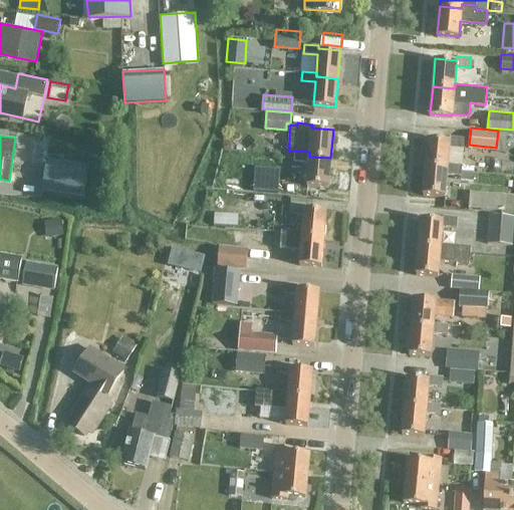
[(426,166),(447,168),(448,163),(462,164),(464,137),(450,136),(449,140),(428,138),(426,166)]
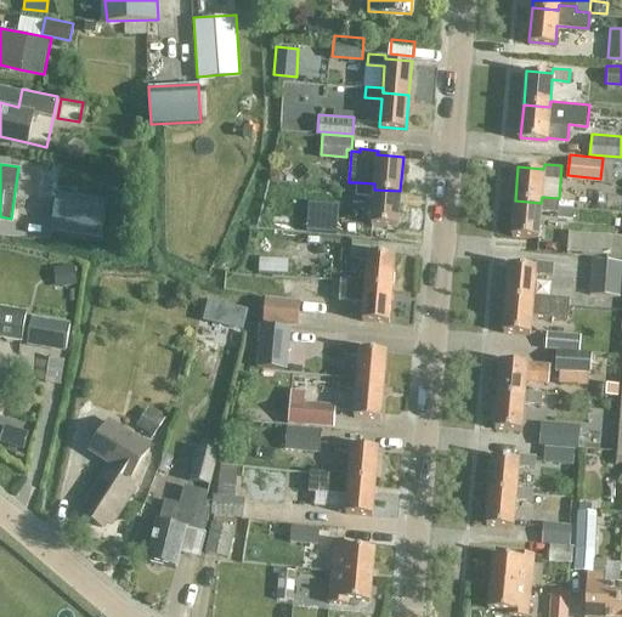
[(397,225),(400,191),(374,190),(374,184),(357,182),(356,193),(373,194),(371,222),(397,225)]
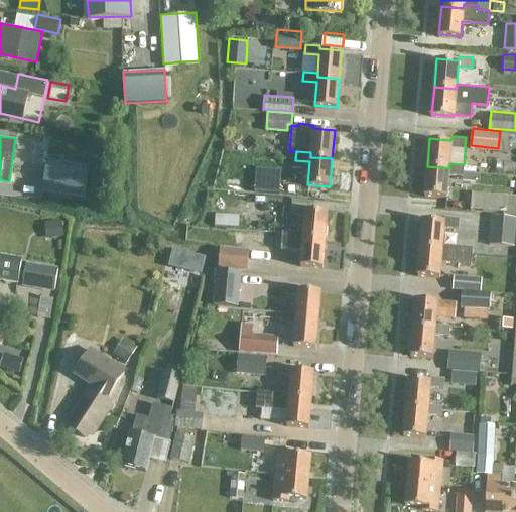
[(87,164),(46,159),(42,188),(82,195),(87,164)]
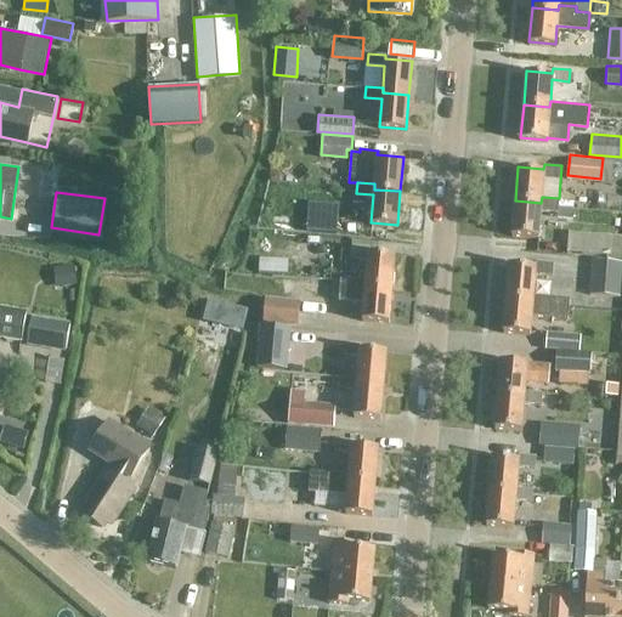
[(558,204),(559,198),(542,197),(541,203),(515,201),(512,233),(538,236),(541,208),(558,210),(558,214),(572,215),(572,205),(558,204)]
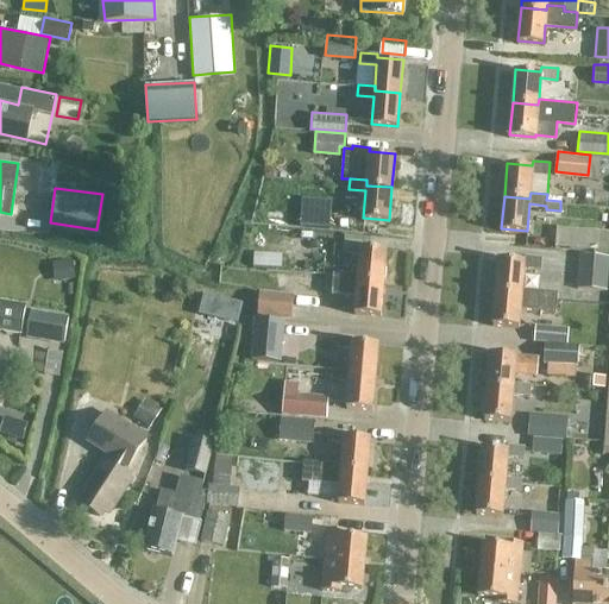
[(302,195),(300,224),(330,226),(332,197),(302,195)]
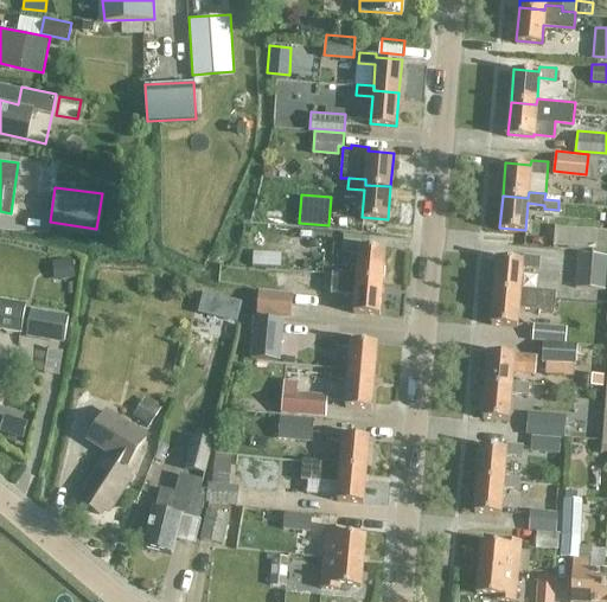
[(554,244),(606,248),(606,228),(555,224),(554,244)]
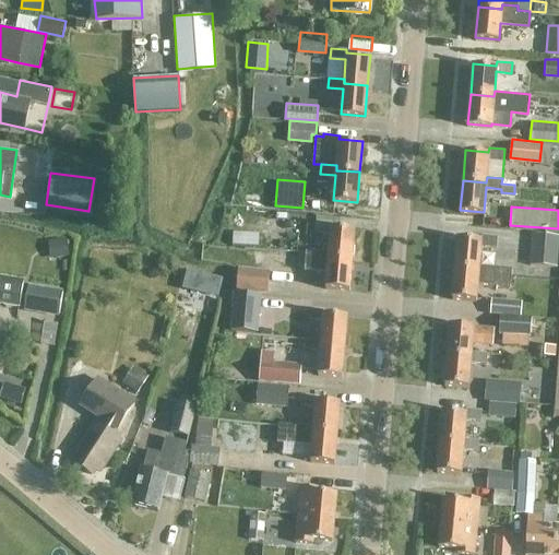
[(352,258),(355,228),(331,226),(332,222),(316,221),(316,231),(330,232),(329,251),(329,256),(352,258)]
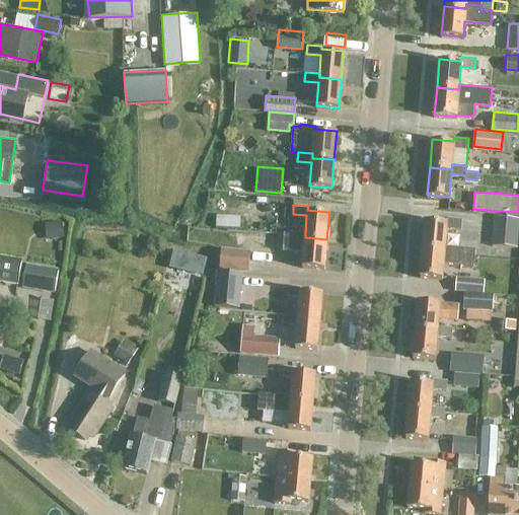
[(216,214),(216,226),(240,227),(240,215),(216,214)]
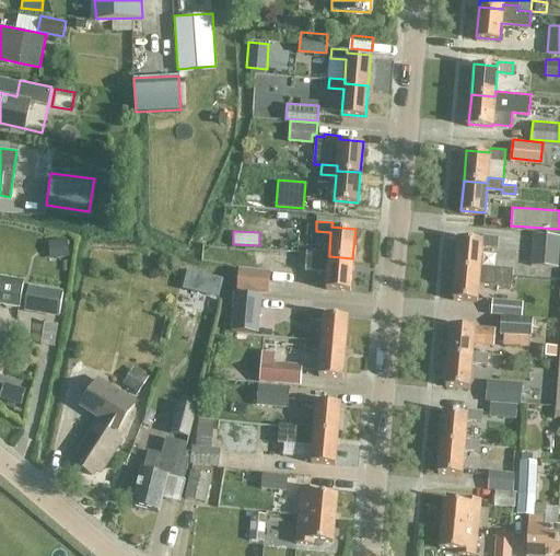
[(531,263),(559,264),(559,245),(559,233),(533,232),(531,263)]
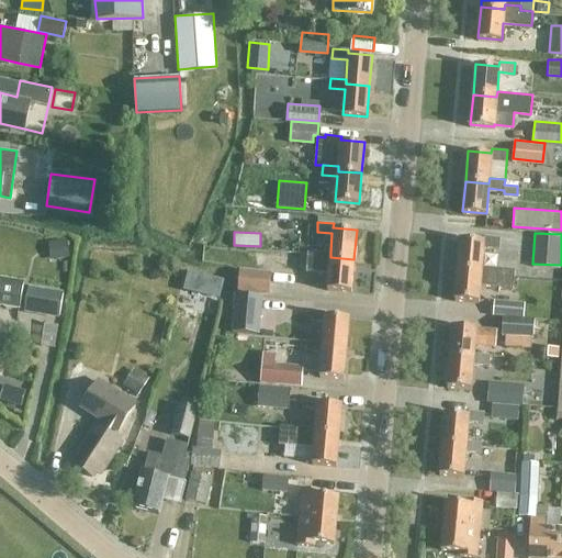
[(498,247),(499,237),(484,235),(483,240),(460,237),(457,268),(481,270),(482,266),(483,246),(498,247)]
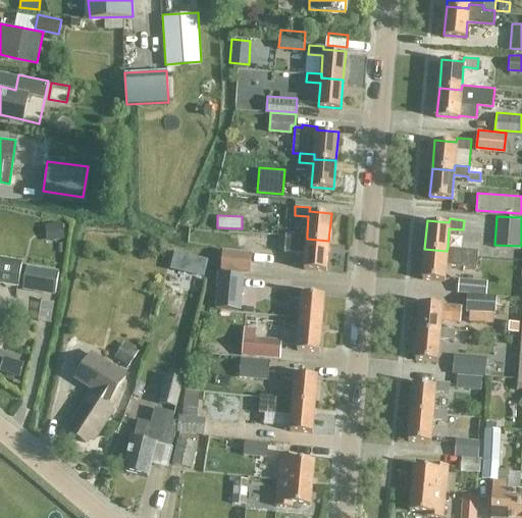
[(49,221),(51,238),(63,237),(61,220),(49,221)]
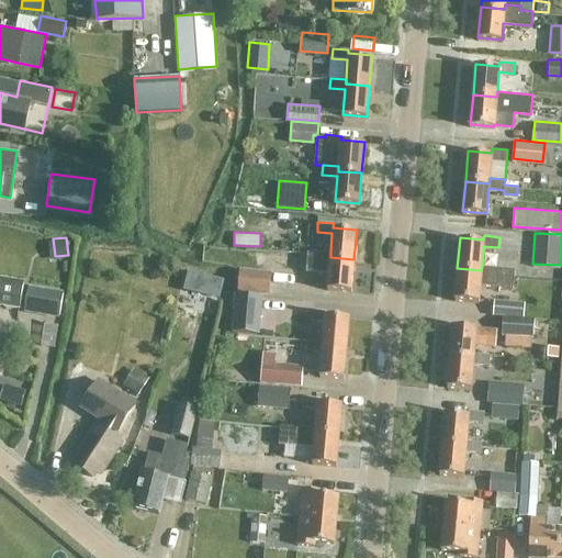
[(330,257),(330,253),(307,250),(306,269),(328,271),(327,288),(351,290),(353,259),(330,257)]
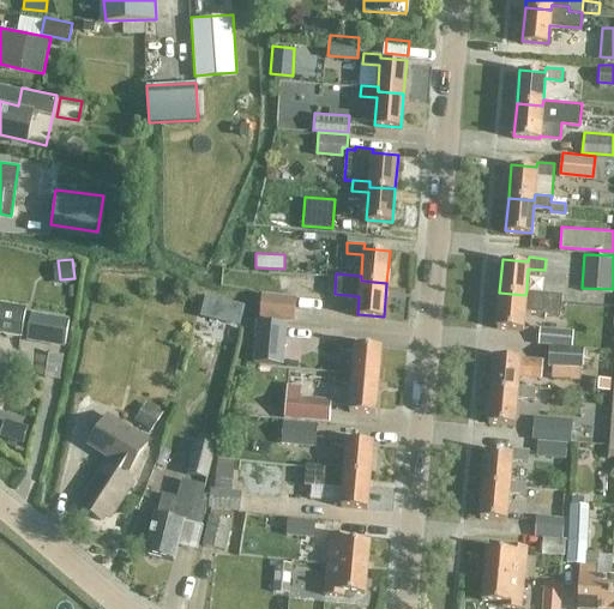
[(560,312),(563,293),(527,290),(525,295),(499,293),(497,326),(523,329),(524,309),(560,312)]
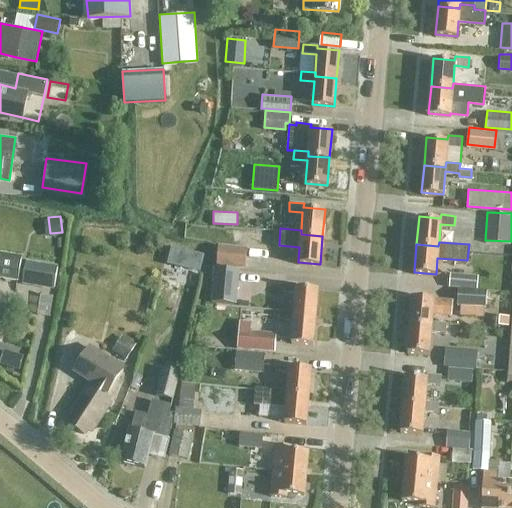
[(216,264),(244,267),(247,245),(218,243),(216,264)]
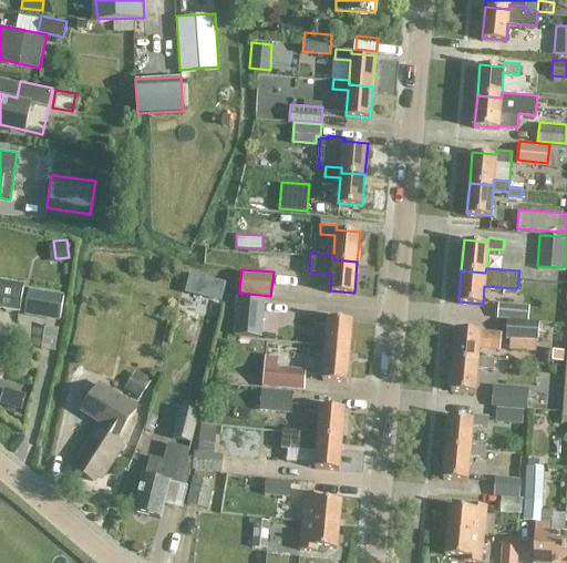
[(189,272),(185,292),(220,300),(226,280),(189,272)]
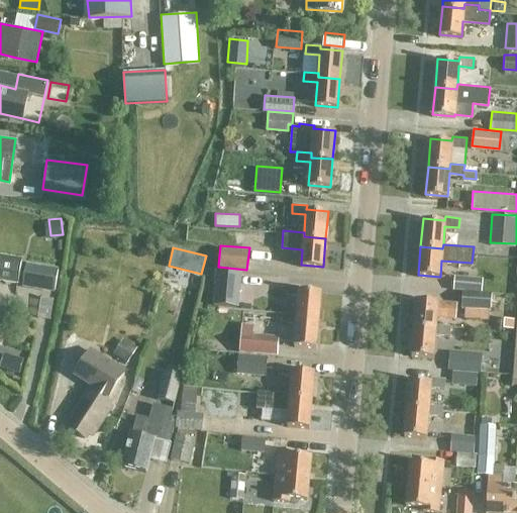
[(0,278),(18,282),(21,262),(10,260),(10,255),(0,253),(0,278)]
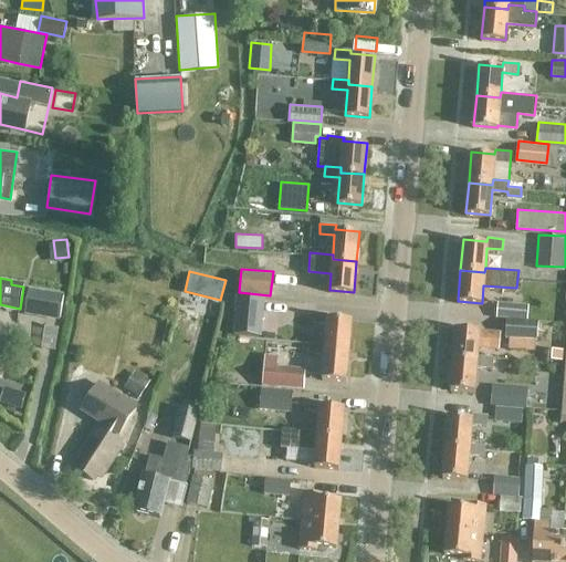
[(24,312),(59,319),(63,292),(29,285),(24,312)]
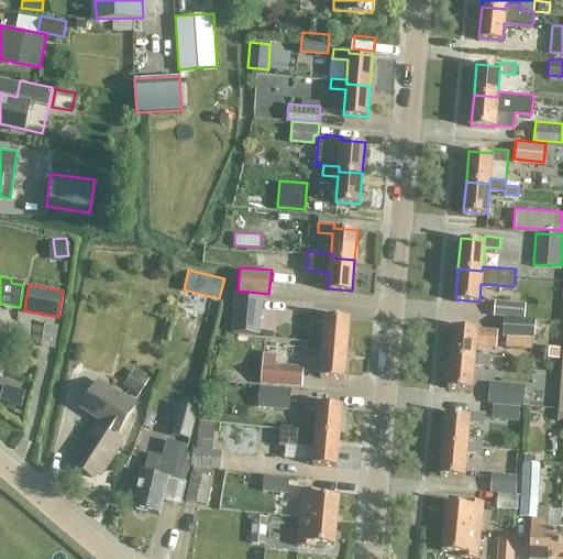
[(263,295),(235,292),(232,329),(260,331),(263,295)]
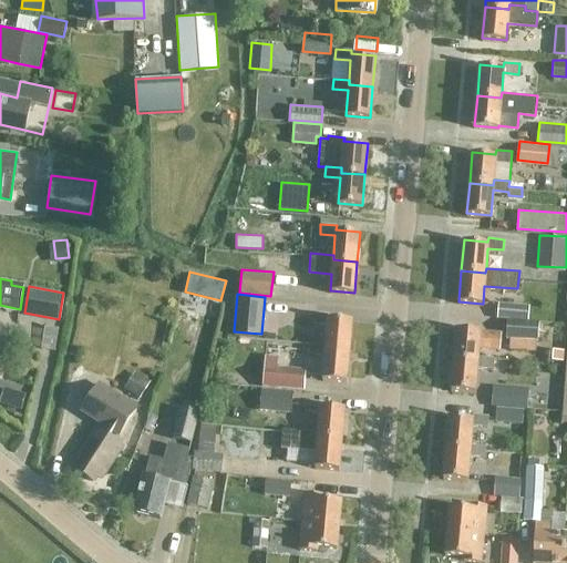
[(497,316),(528,318),(528,304),(498,302),(497,316)]
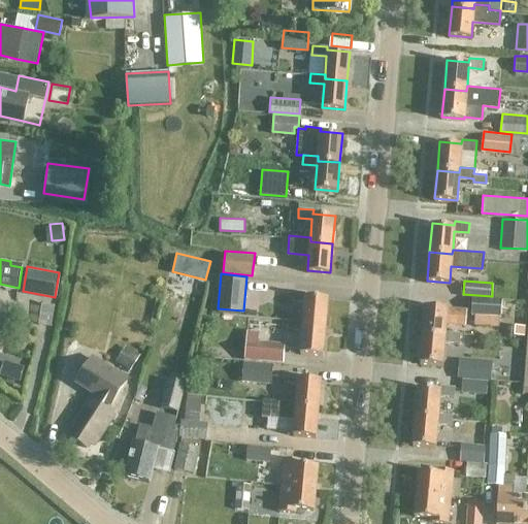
[(325,326),(328,297),(305,295),(306,291),(291,290),(291,299),(304,301),(303,319),(302,324),(325,326)]
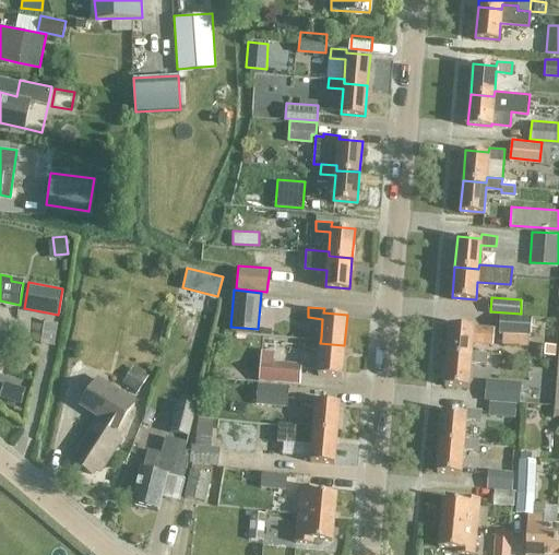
[(531,315),(500,314),(499,331),(530,333),(531,315)]
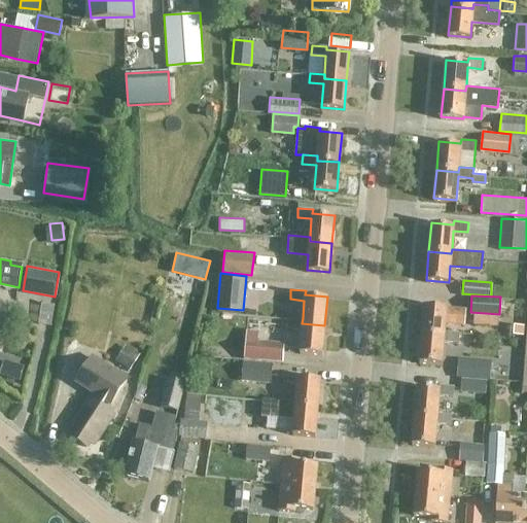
[(464,322),(465,308),(424,305),(421,333),(444,335),(445,330),(445,321),(464,322)]
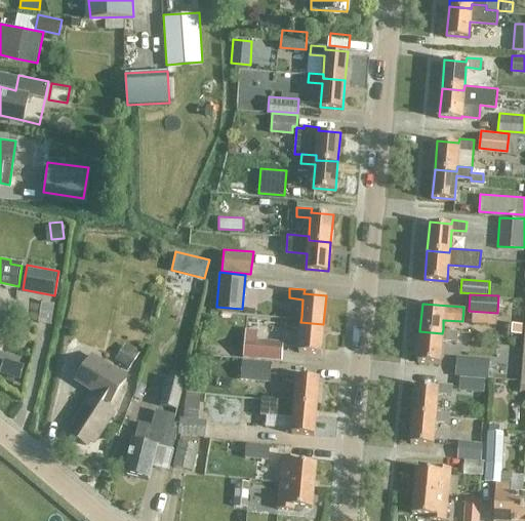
[(321,352),(323,324),(300,322),(301,317),(276,315),(275,326),(281,326),(280,335),(299,336),(298,350),(321,352)]
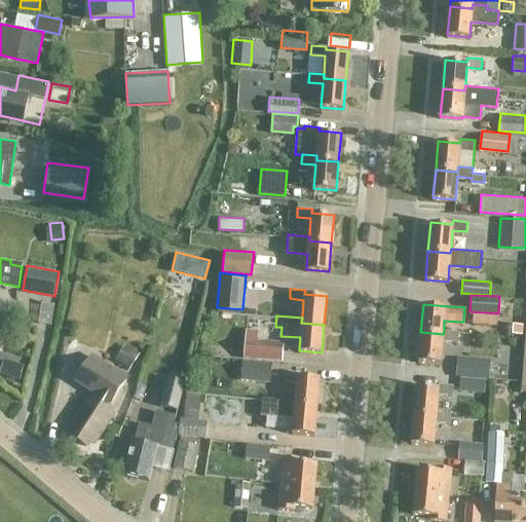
[(511,332),(522,333),(523,323),(512,322),(511,332)]
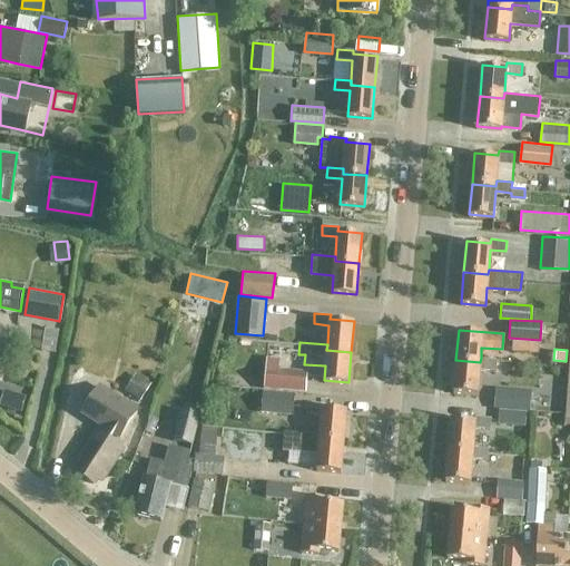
[(511,370),(511,360),(481,358),(480,362),(455,360),(453,391),(478,393),(480,368),(511,370)]
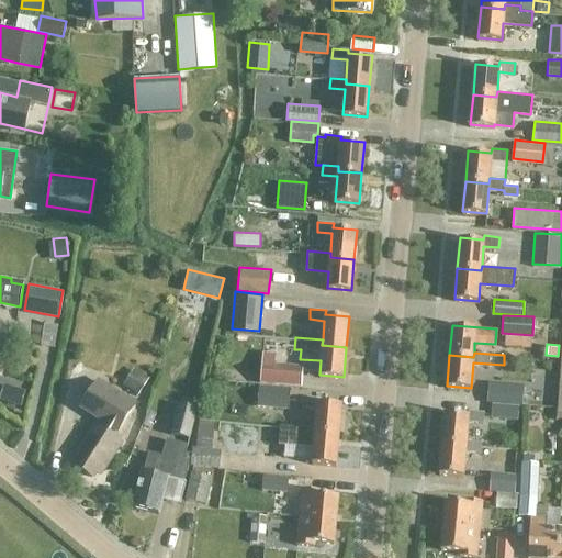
[(259,380),(301,383),(302,364),(273,361),(272,371),(260,370),(259,380)]
